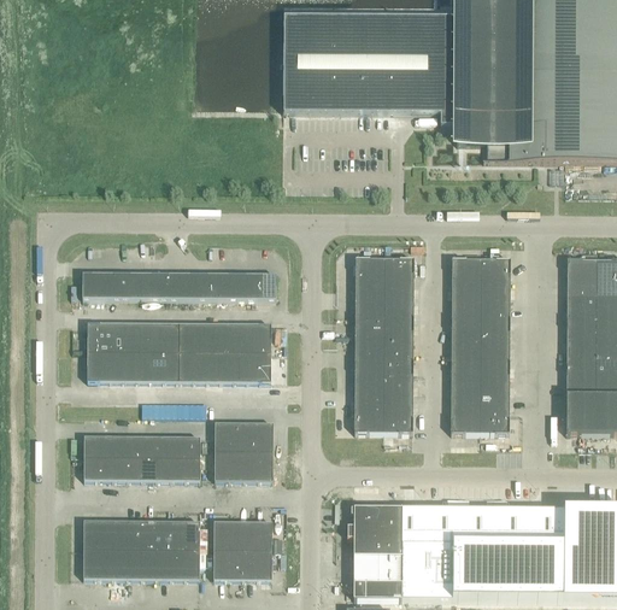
[(483,0),(483,1),(466,1),(457,1),(457,15),(283,15),(283,111),(440,112),(440,124),(457,124),(456,144),(487,144),(486,159),(483,159),(483,160),(616,160),(616,0),(483,0)]
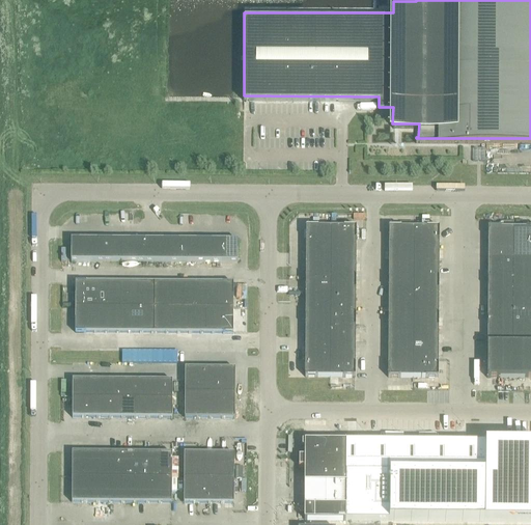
[(331,255),(331,221),(305,221),(305,255),(331,255)]
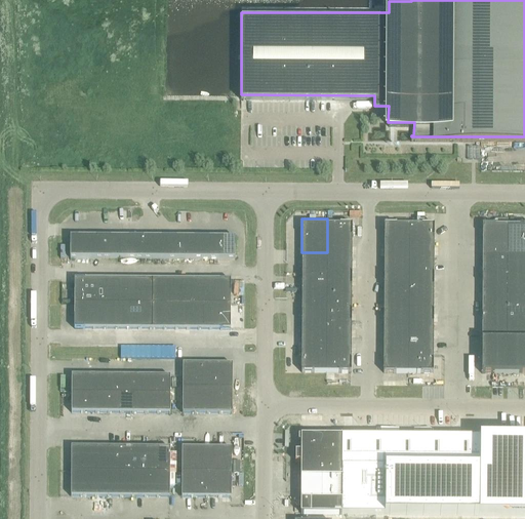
[(352,220),(327,218),(327,252),(352,252),(352,220)]
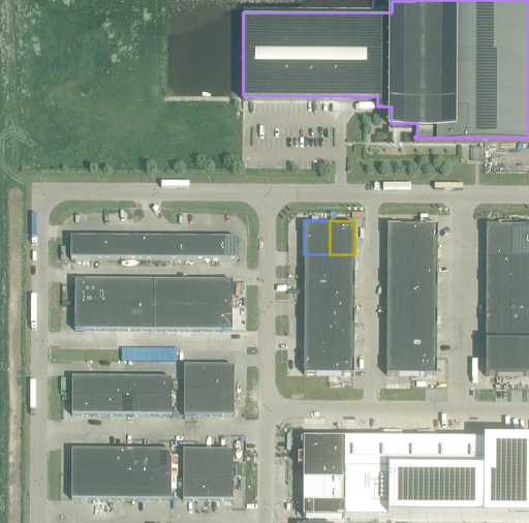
[(387,221),(386,254),(412,254),(412,221),(387,221)]
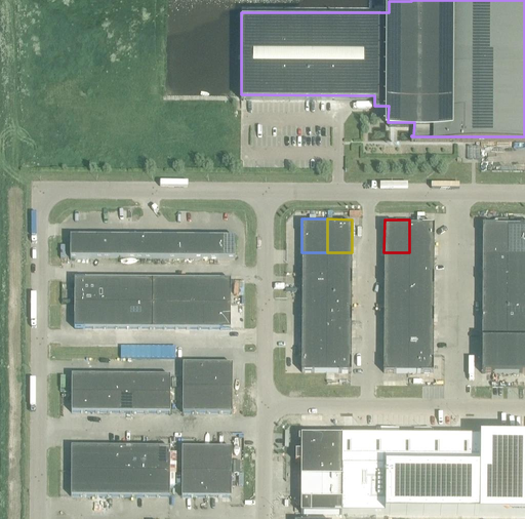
[(434,220),(409,220),(409,252),(434,252),(434,220)]
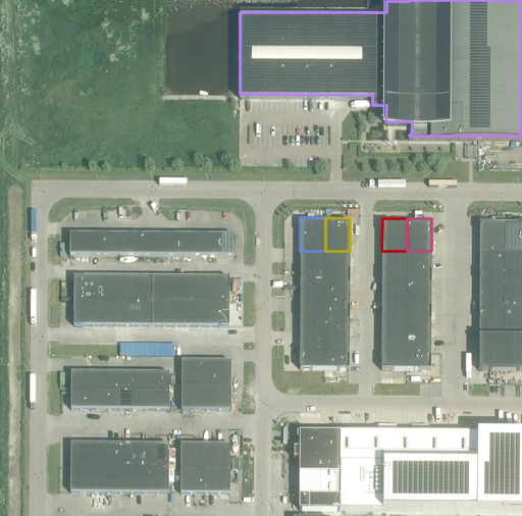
[(479,218),(479,236),(504,236),(504,218),(479,218)]
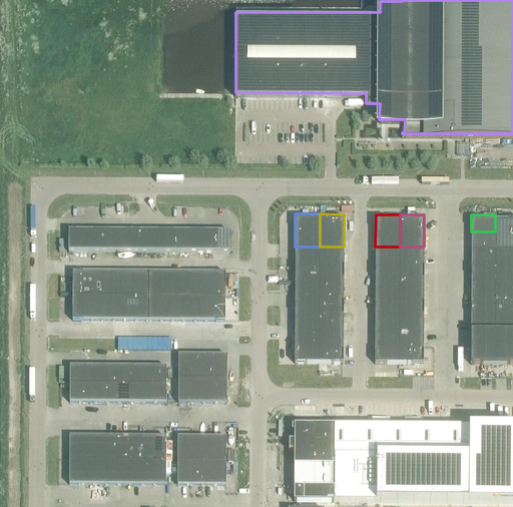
[(512,214),(495,214),(495,231),(512,230),(512,214)]
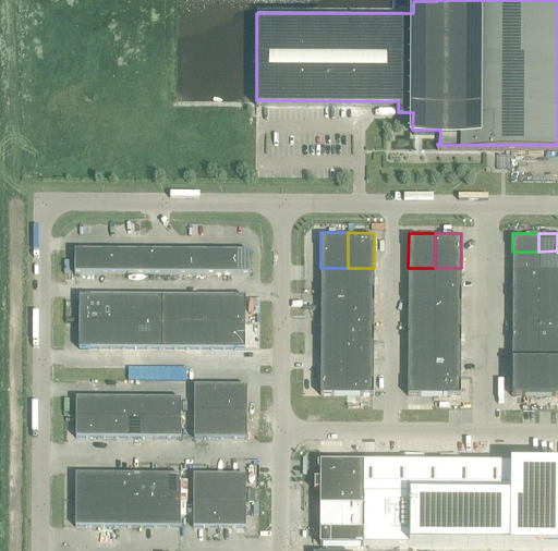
[(92,268),(93,246),(74,246),(74,268),(92,268)]
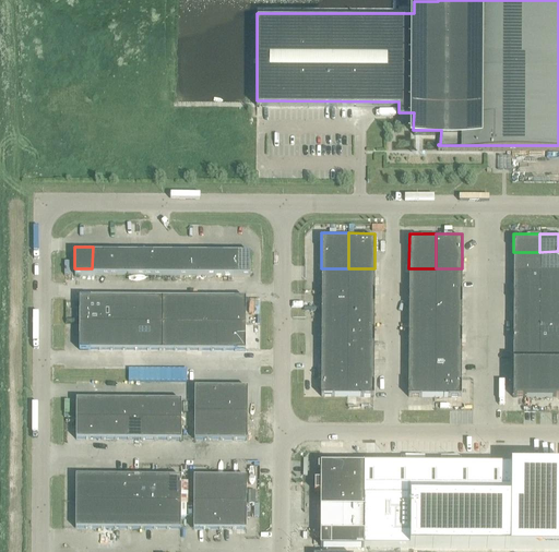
[(93,247),(92,268),(109,268),(110,247),(93,247)]
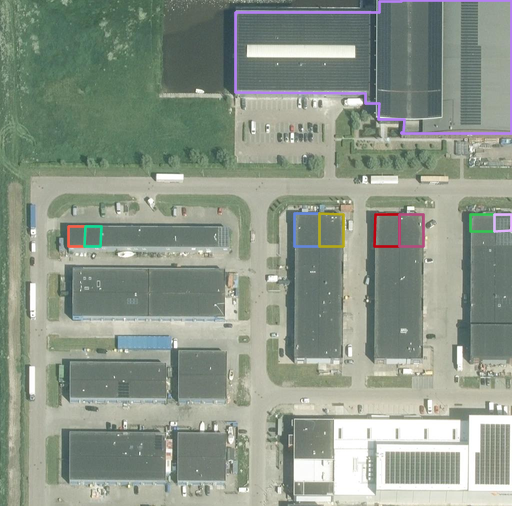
[(117,226),(101,226),(100,246),(116,247),(117,226)]
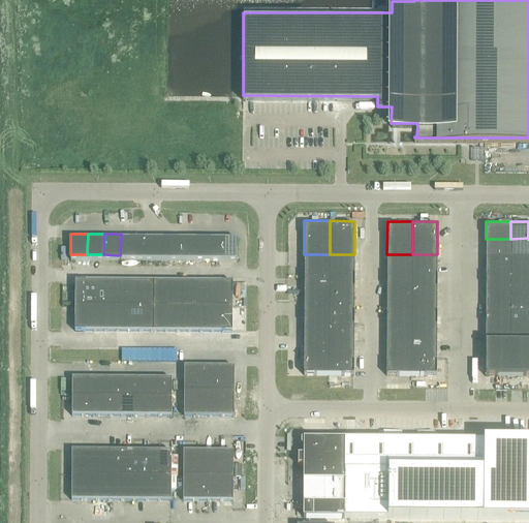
[(137,234),(121,234),(120,255),(136,255),(137,234)]
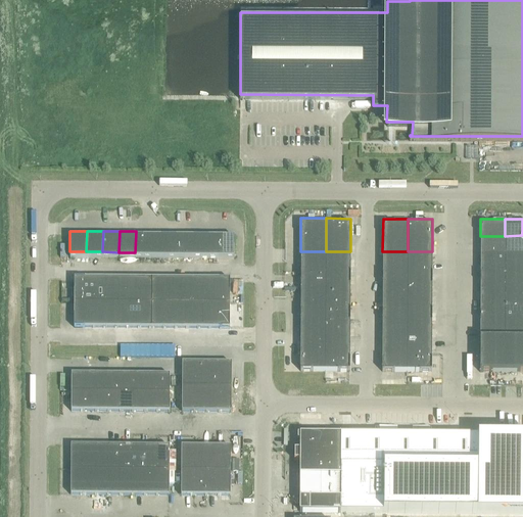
[(152,231),(136,231),(135,252),(151,252),(152,231)]
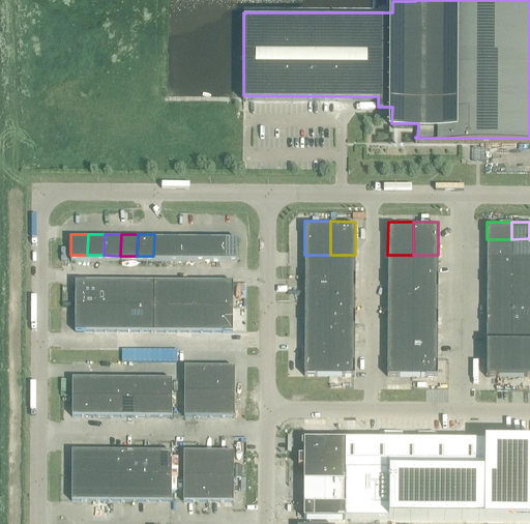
[(171,234),(154,234),(153,256),(170,256),(171,234)]
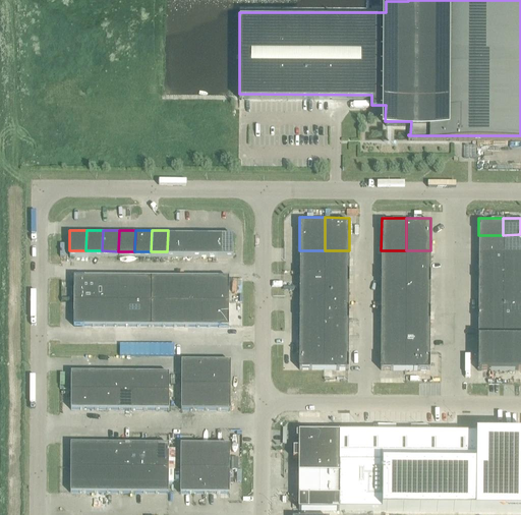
[(168,230),(167,251),(183,251),(184,230),(168,230)]
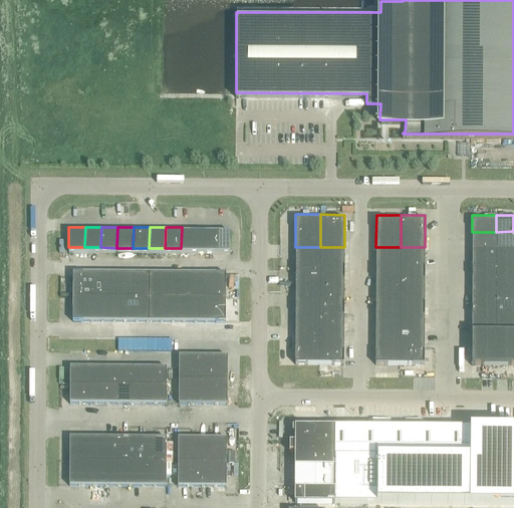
[(198,227),(182,227),(181,248),(197,248),(198,227)]
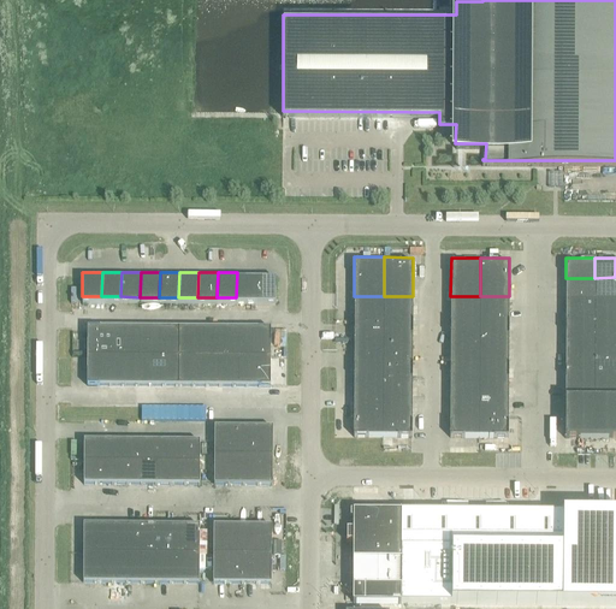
[(237,272),(236,297),(255,297),(256,272),(237,272)]
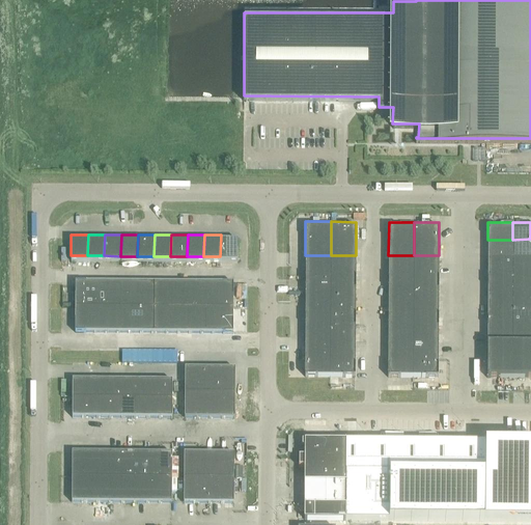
[(238,236),(221,235),(220,256),(238,256),(238,236)]
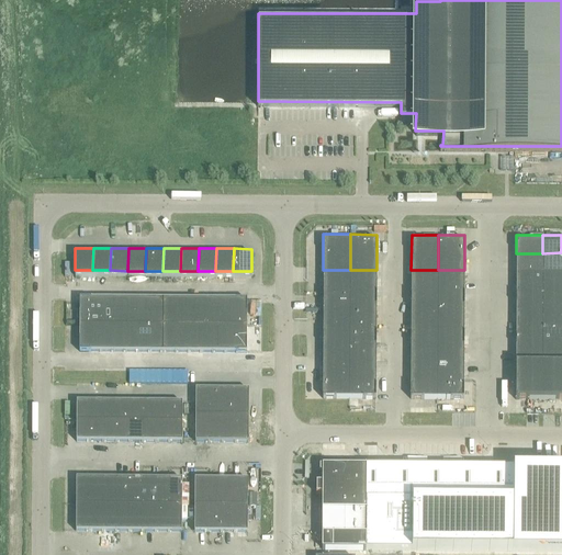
[(561,252),(542,253),(542,271),(561,270),(561,252)]
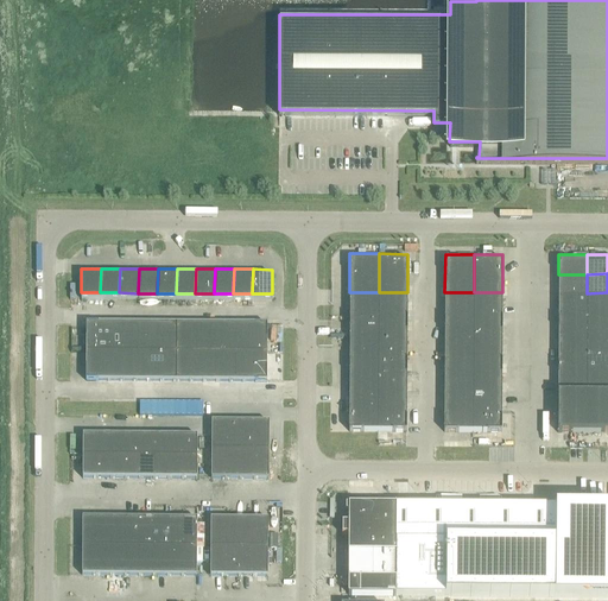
[(558,293),(587,293),(587,274),(558,274),(558,293)]
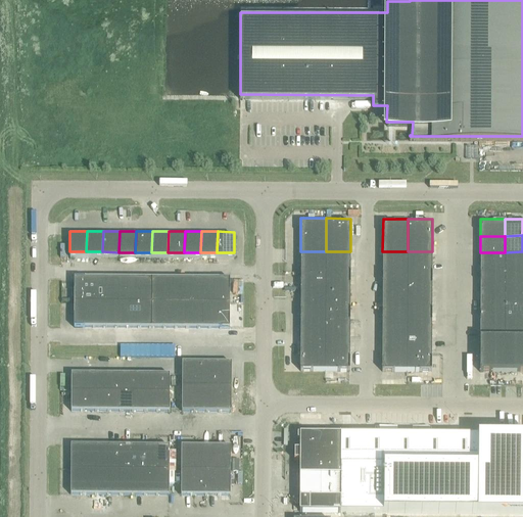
[(326,251),(300,251),(300,268),(325,268),(326,251)]
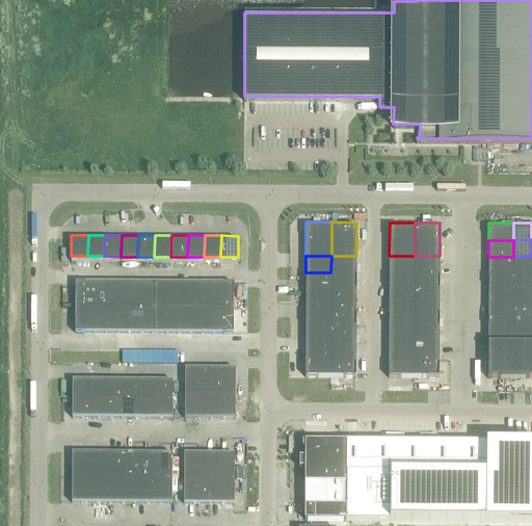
[(356,256),(331,256),(330,272),(356,272),(356,256)]
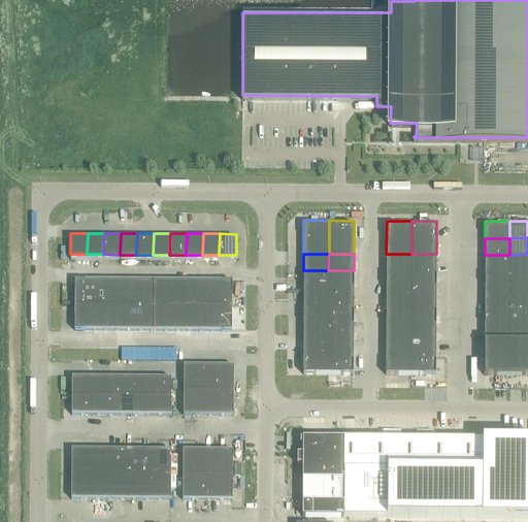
[(411,254),(386,254),(386,270),(410,270),(411,254)]
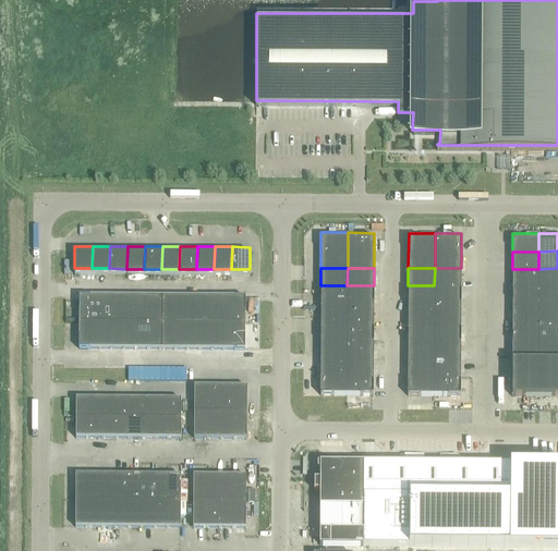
[(435,268),(434,285),(461,285),(461,268),(435,268)]
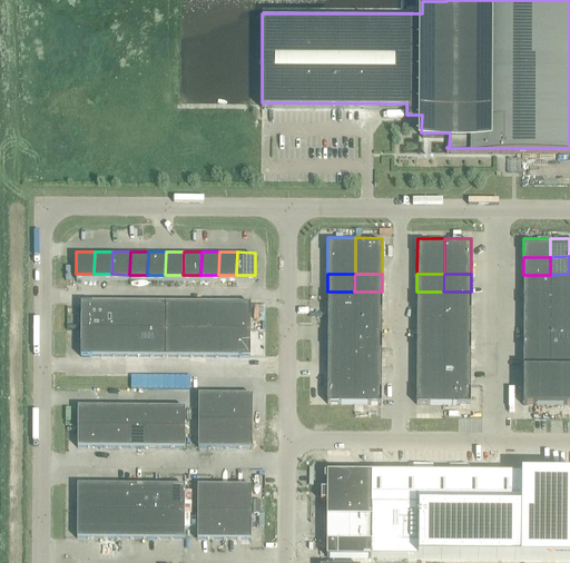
[(522,399),(550,399),(569,399),(569,274),(550,275),(550,293),(523,293),(523,310),(523,328),(523,346),(522,364),(522,382),(522,399)]
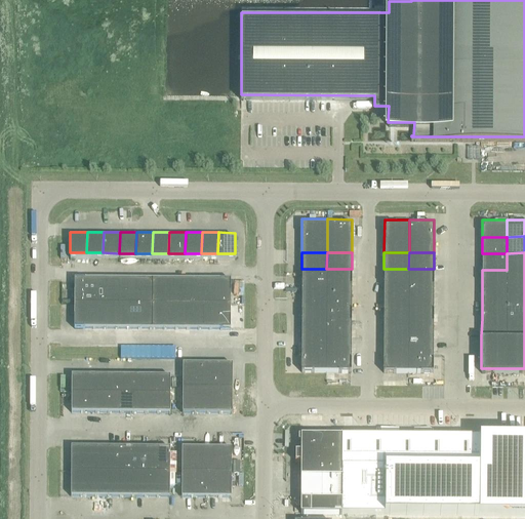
[(482,270),(507,270),(507,253),(482,253),(482,270)]
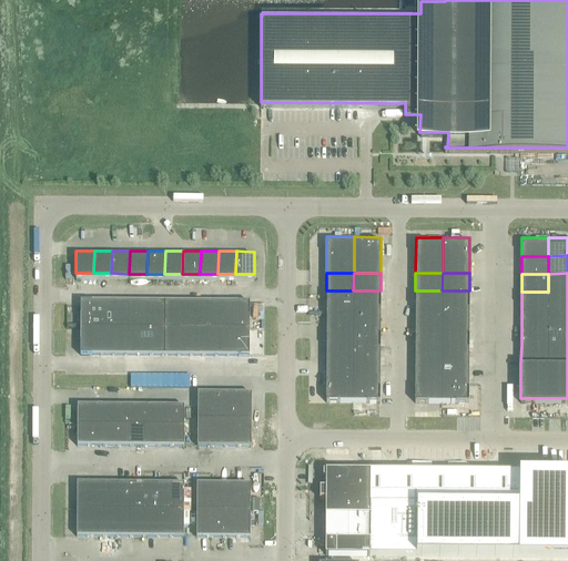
[(326,291),(326,308),(353,308),(353,291),(326,291)]
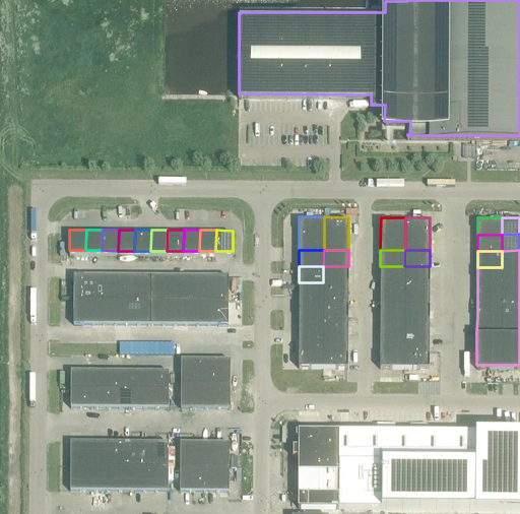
[(323,266),(323,282),(348,282),(348,266),(323,266)]
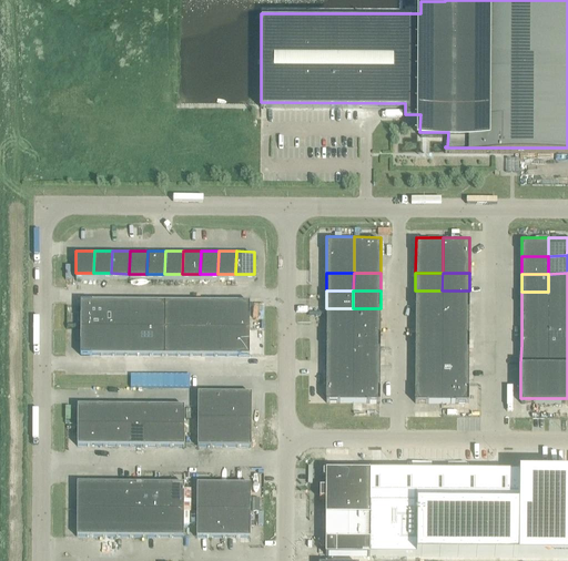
[(415,291),(415,308),(442,308),(442,291),(415,291)]
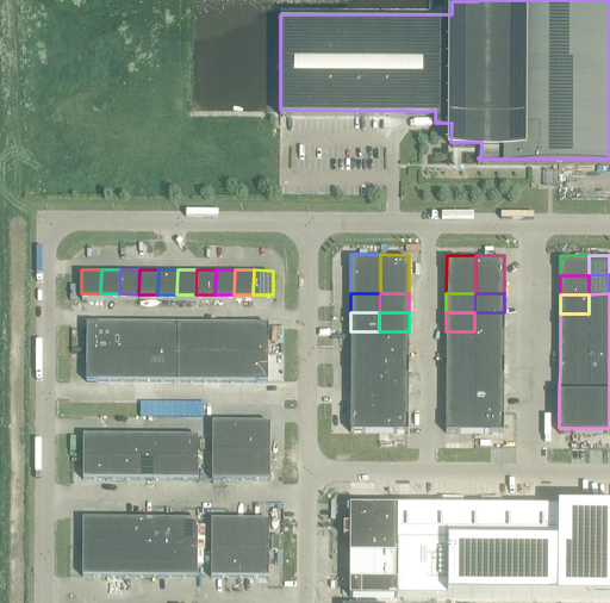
[(474,312),(474,331),(504,331),(504,312),(474,312)]
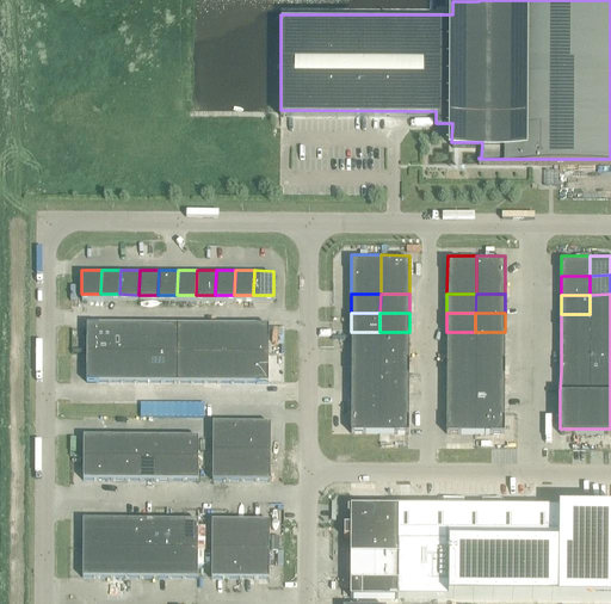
[(86,319),(86,347),(110,347),(110,319),(86,319)]
